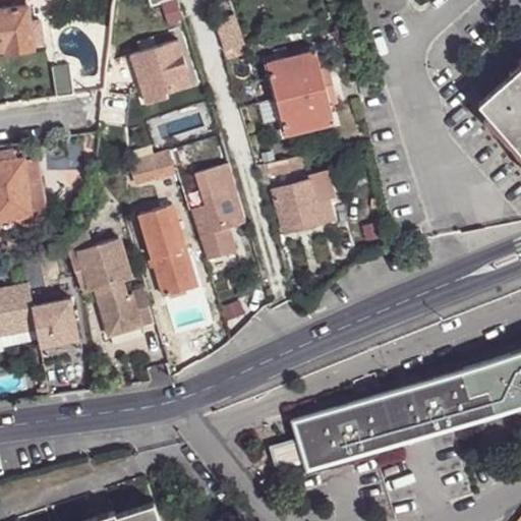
[(0,9),(0,50),(5,49),(5,52),(34,48),(34,46),(32,31),(29,16),(27,5),(0,9)]
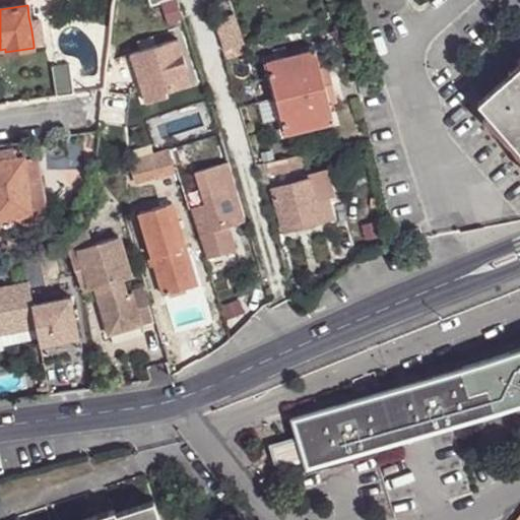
[(223,51),(245,44),(234,14),(213,21),(223,51)]
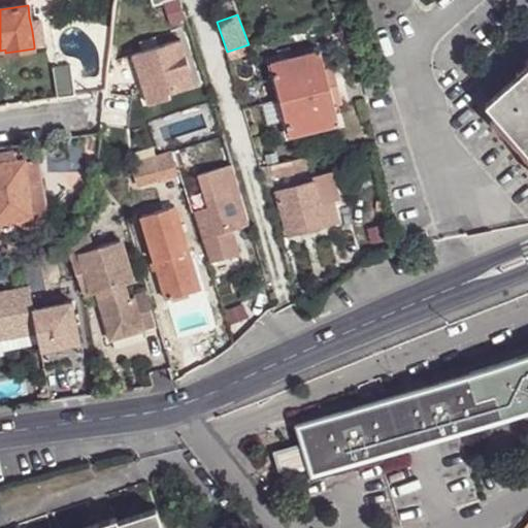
[(39,15),(29,17),(32,31),(41,31),(39,15)]
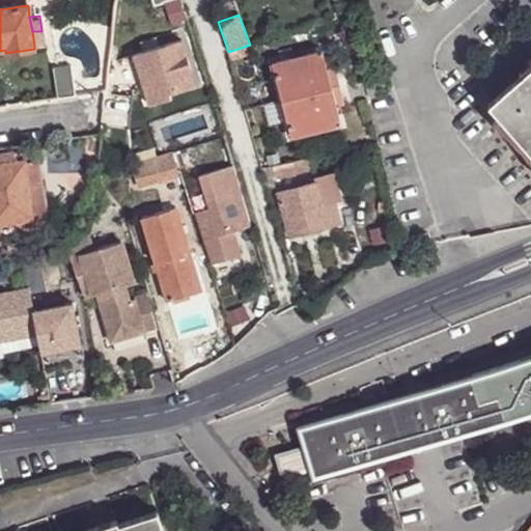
[(42,31),(32,31),(34,47),(44,46),(42,31)]
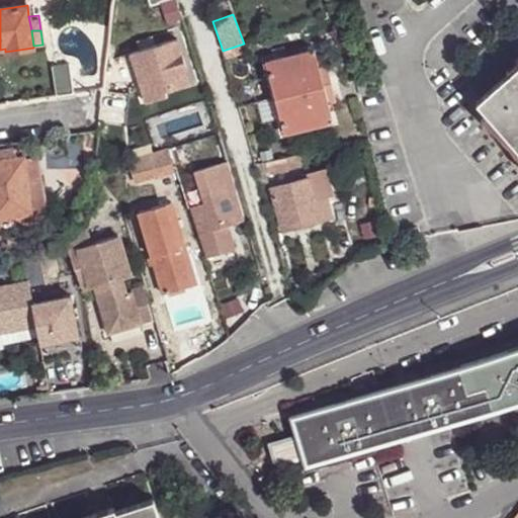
[(164,91),(170,89),(188,82),(173,41),(153,48),(150,38),(136,44),(139,53),(127,57),(145,104),(166,96),(164,91)]
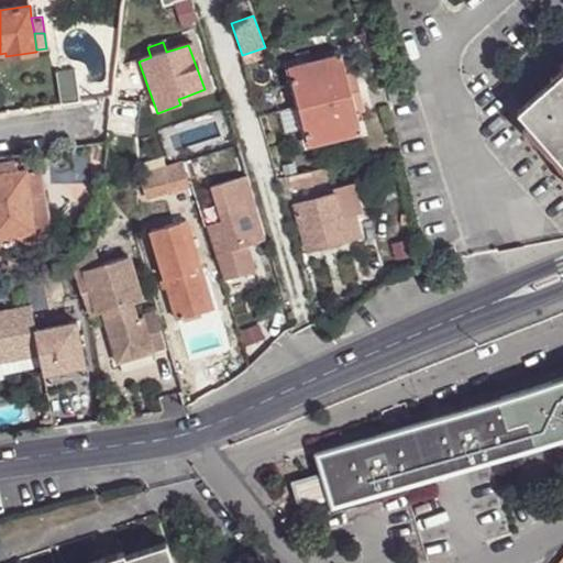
[(356,117),(390,107),(386,85),(377,87),(346,75),(340,55),(293,68),(295,78),(290,79),(298,109),(304,130),(306,139),(311,136),(315,147),(362,134),(356,117)]
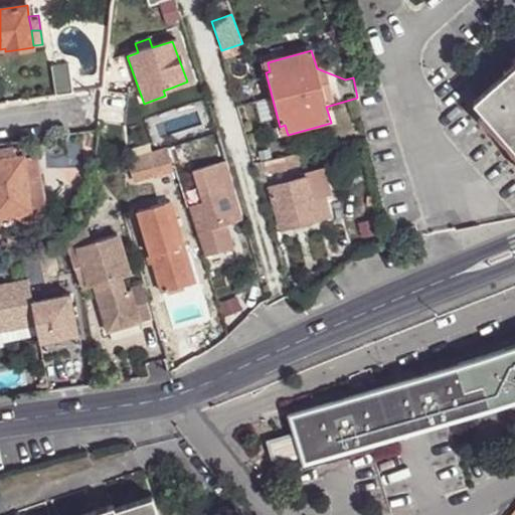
[(514,63),(471,102),(514,151),(514,63)]
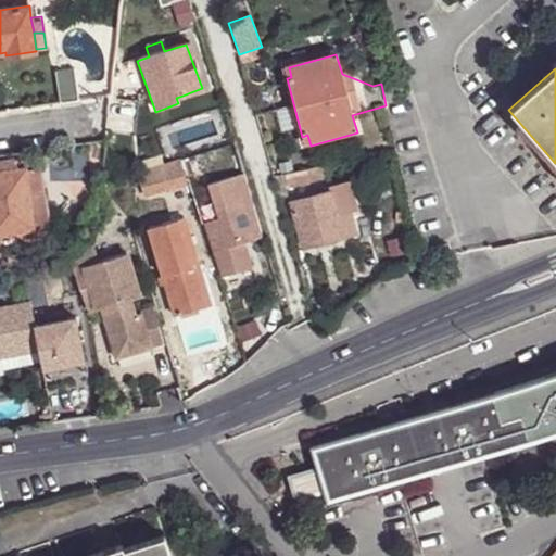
[(61,103),(79,100),(75,70),(57,73),(61,103)]
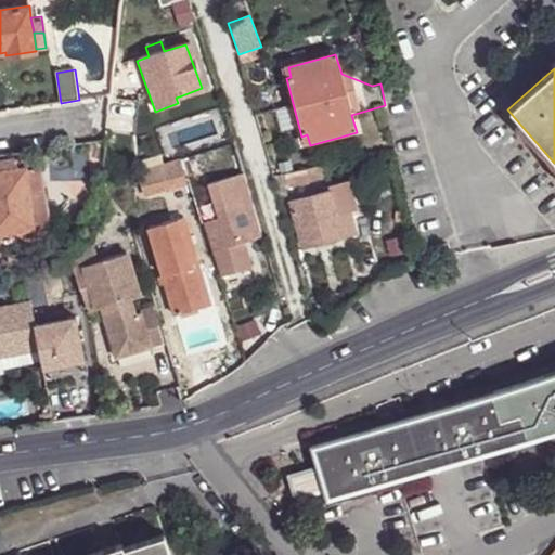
[(189,112),(182,95),(176,98),(178,103),(155,112),(159,121),(189,112)]
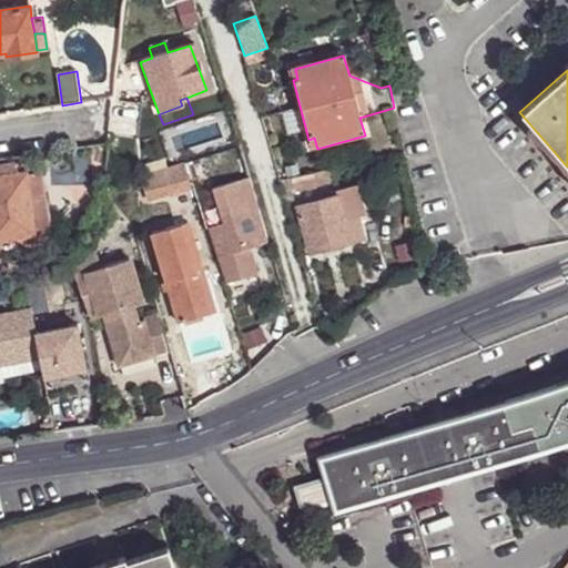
[(306,131),(301,110),(280,115),(286,137),(306,131)]
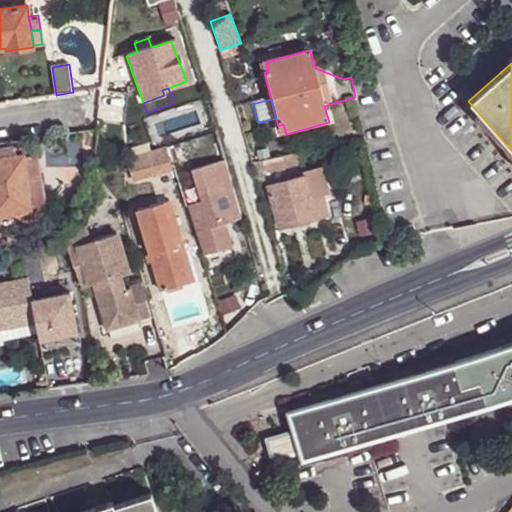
[(0,159),(19,156),(18,146),(0,148),(0,159)]
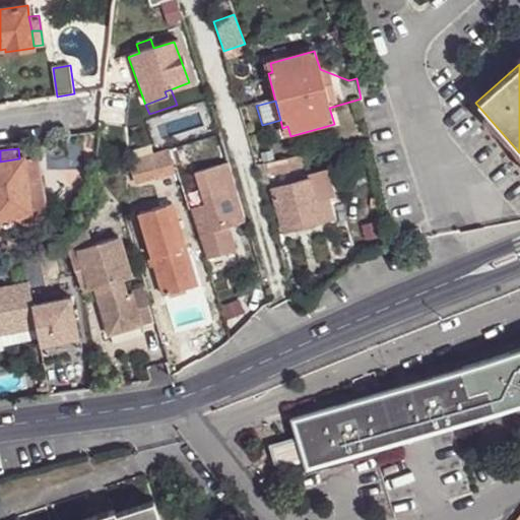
[(167,151),(127,164),(132,179),(171,166),(167,151)]
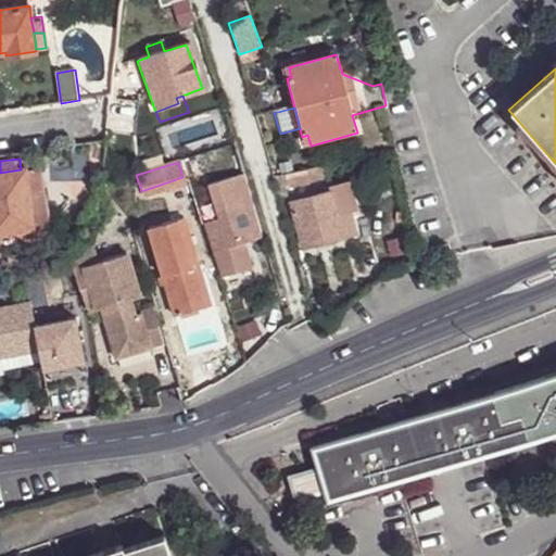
[(326,178),(323,166),(282,175),(287,187),(288,189),(306,184),(306,182),(326,178)]
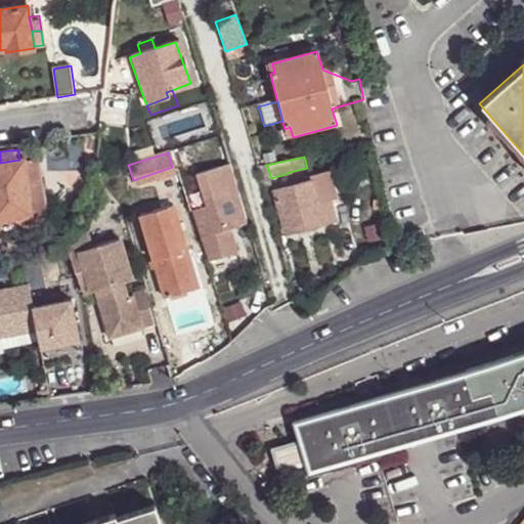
[(38,158),(27,159),(34,214),(45,212),(38,158)]
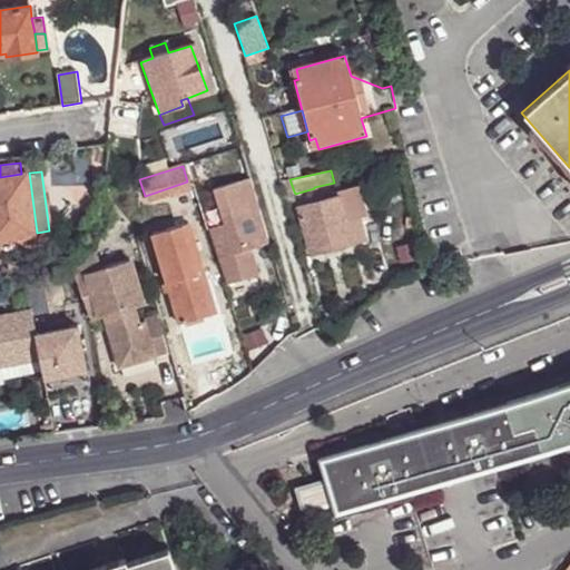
[(29,173),(21,174),(0,177),(0,241),(37,235),(37,233),(29,173)]
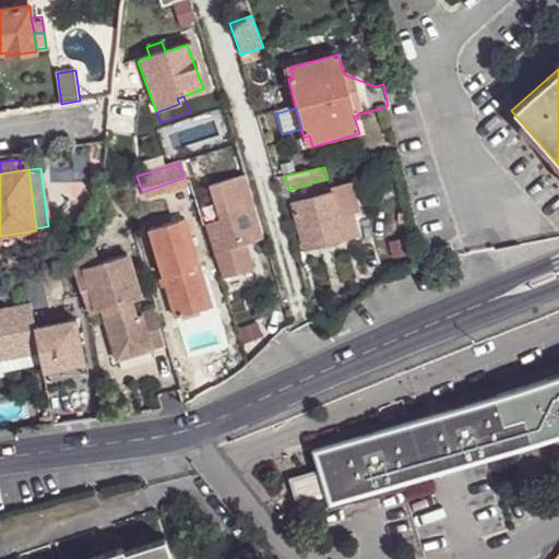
[(245,176),(209,186),(219,221),(204,225),(223,280),(253,270),(246,244),(263,238),(245,176)]
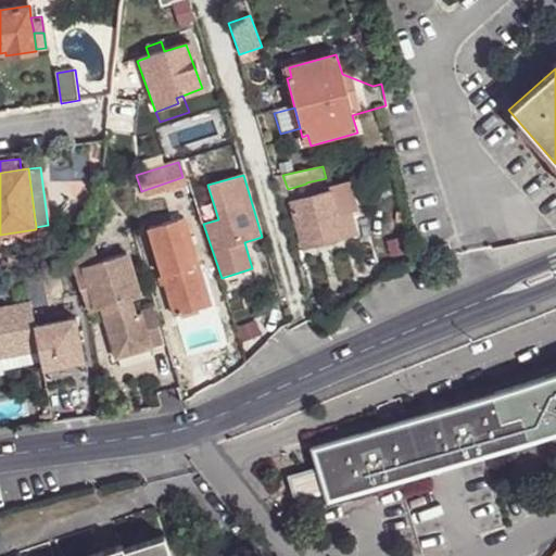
[(328,191),(289,203),(301,249),(355,234),(351,215),(356,213),(349,185),(328,190),(328,191)]
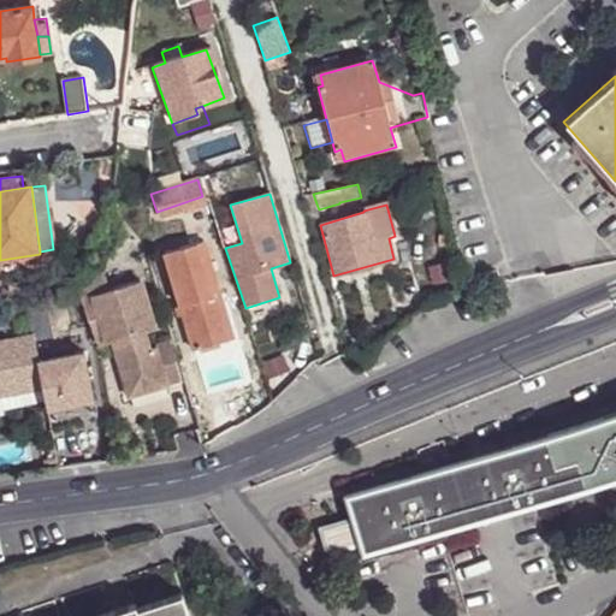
[(304,209),(308,225),(318,224),(313,207),(304,209)]
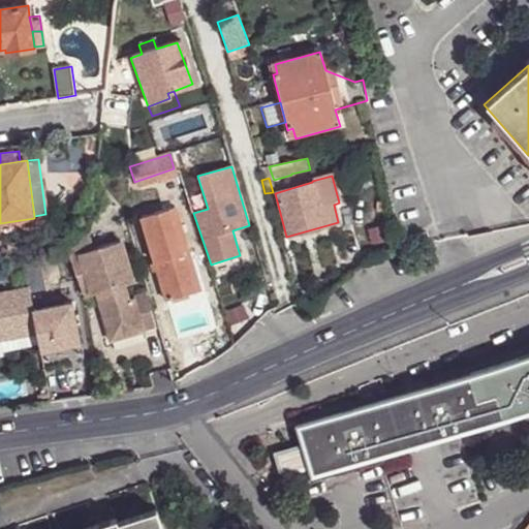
[(185,269),(193,266),(177,209),(139,219),(164,302),(193,293),(185,269)]
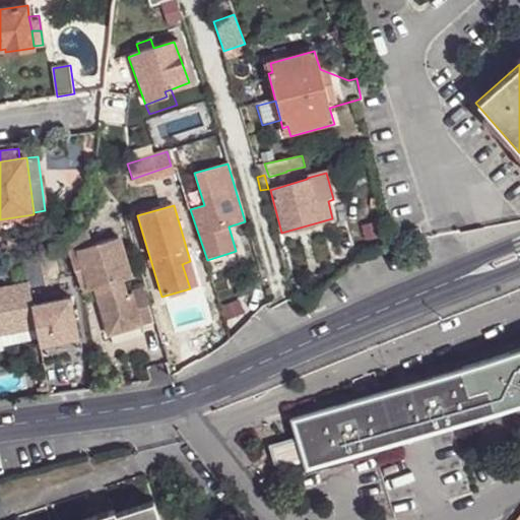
[(131,294),(125,296),(121,280),(130,278),(117,238),(91,246),(80,215),(62,240),(80,288),(88,286),(89,290),(94,288),(109,335),(141,326),(131,294)]
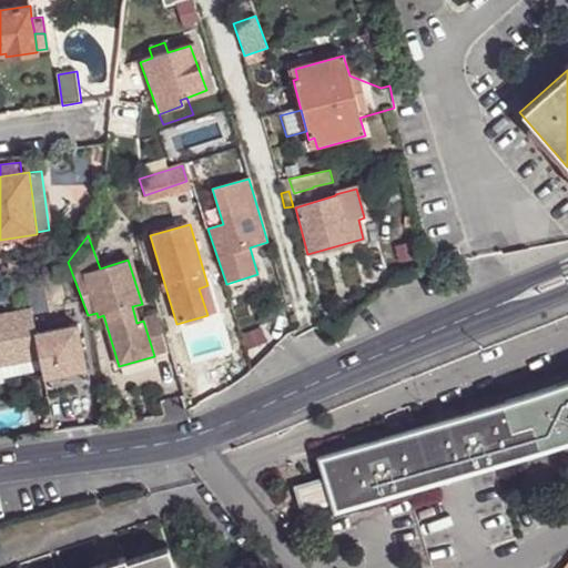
[(216,313),(208,285),(199,288),(208,315),(216,313)]
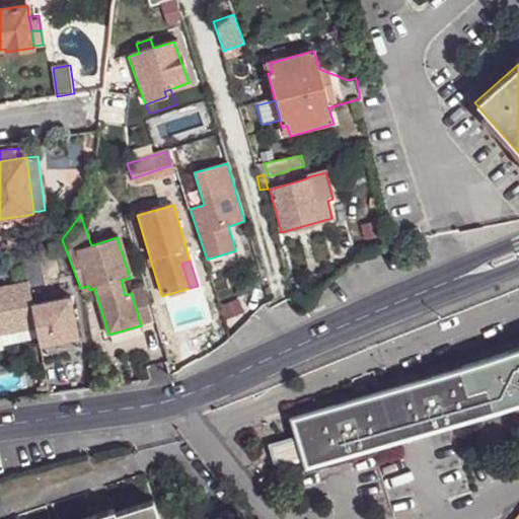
[(0,335),(36,327),(32,304),(27,283),(0,287),(0,335)]
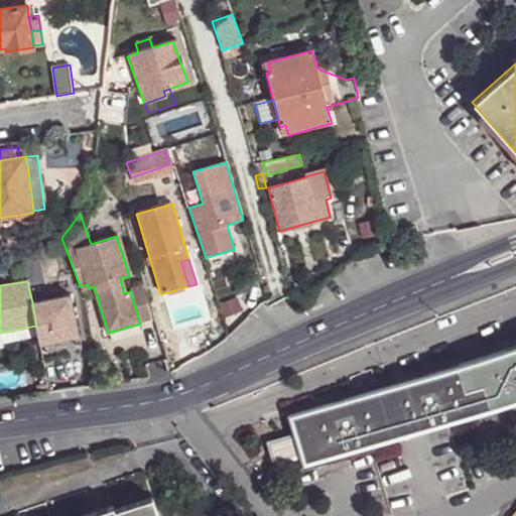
[(152,319),(143,288),(130,291),(140,324),(152,319)]
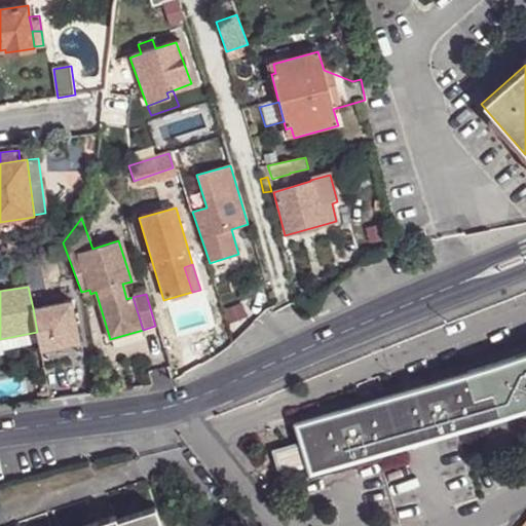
[(39,344),(40,349),(79,341),(71,301),(33,308),(37,332),(39,344)]
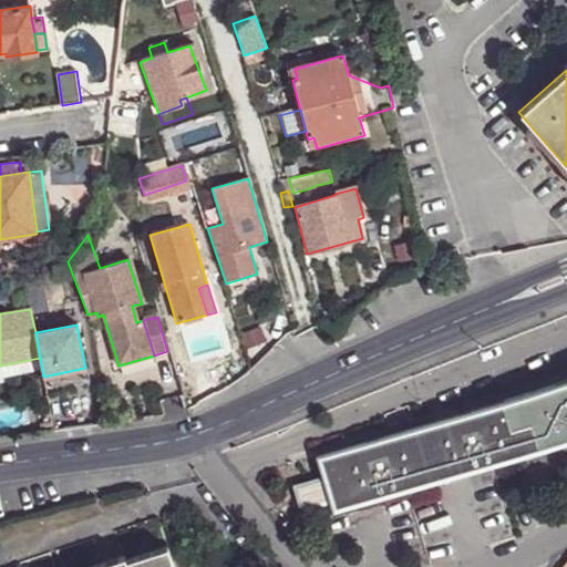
[(0,381),(42,371),(40,358),(0,366),(0,384),(1,384),(0,381)]
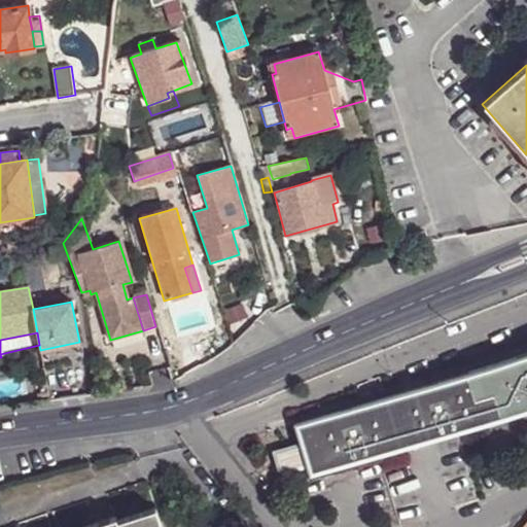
[(299,445),(304,463),(307,473),(489,419),(526,406),(526,349),(496,362),(292,424),(299,445)]
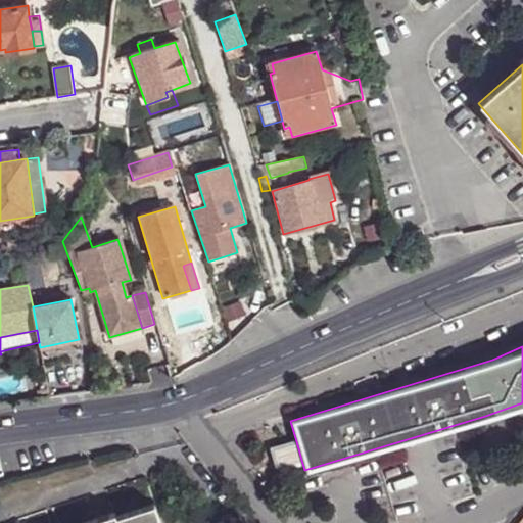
[(269,449),(275,467),(301,460),(296,441),(269,449)]
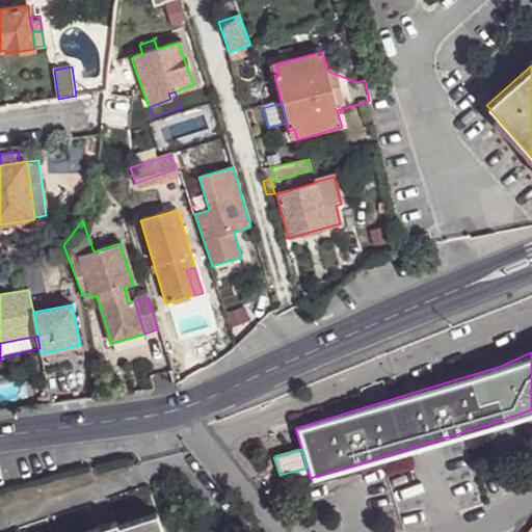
[(159,531),(153,512),(115,524),(114,521),(83,531),(159,531)]
